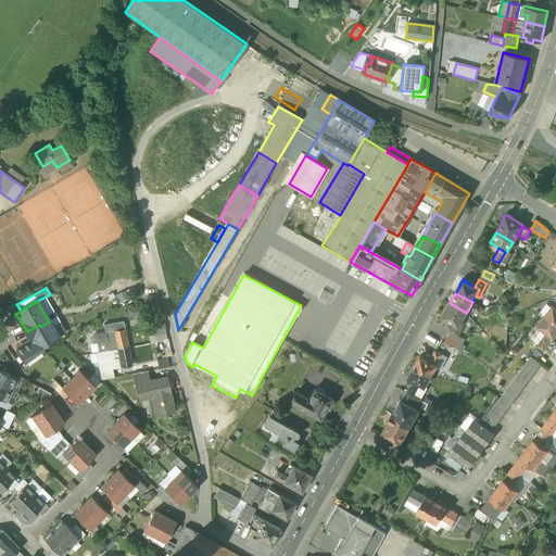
[(482,308),(472,302),(469,308),(479,315),(482,308)]
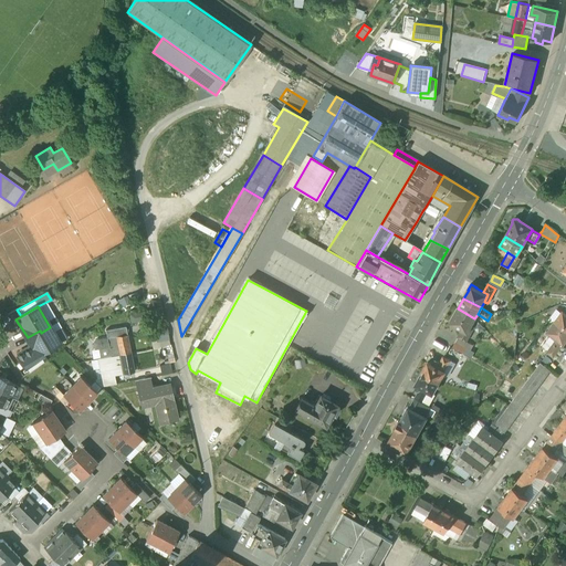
[(474,318),(458,308),(452,317),(449,323),(453,326),(454,325),(462,329),(467,333),(471,325),(474,318)]
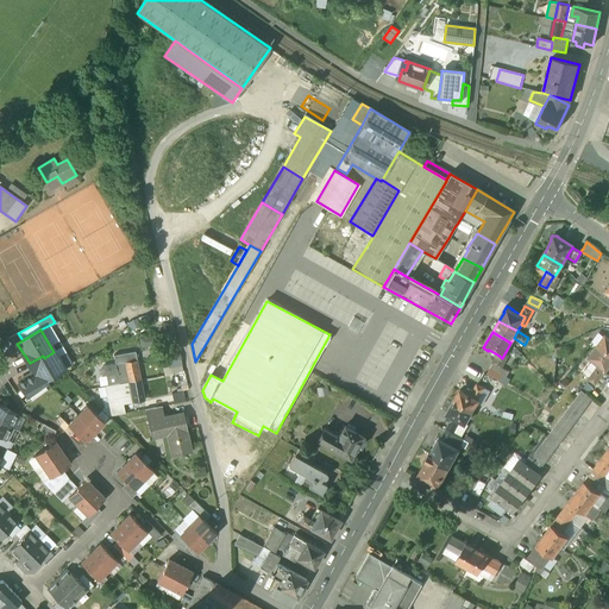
[(608,338),(608,337),(606,336),(597,346),(608,353),(608,338)]
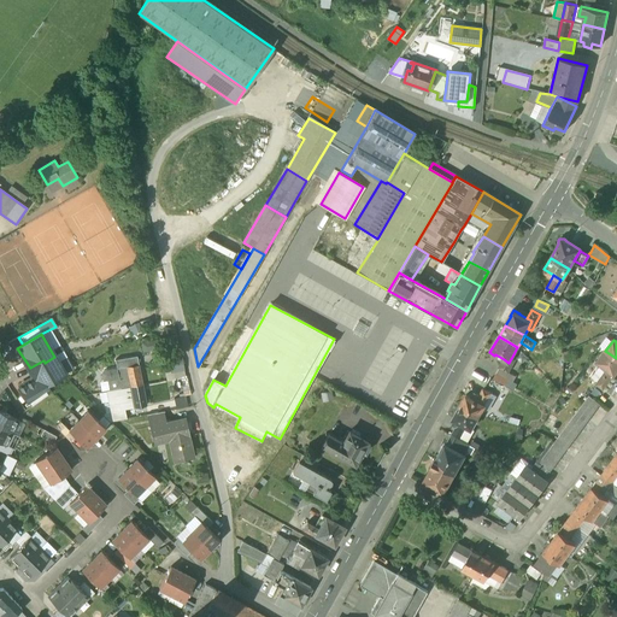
[(616,369),(616,358),(605,351),(597,362),(605,368),(603,371),(605,372),(607,370),(613,375),(616,369)]
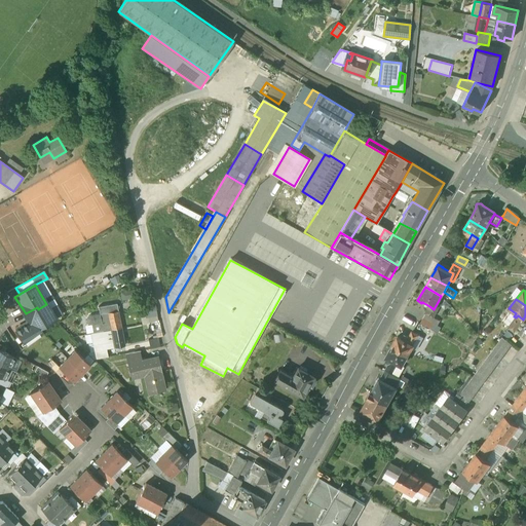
[(434,309),(429,306),(425,313),(433,317),(440,304),(438,302),(434,309)]
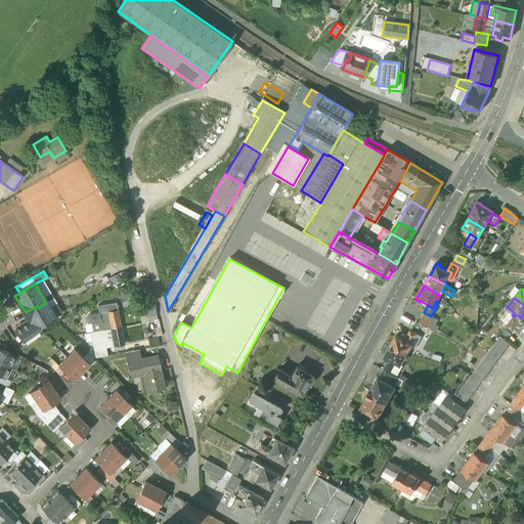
[(38,331),(37,329),(55,317),(50,309),(46,303),(38,308),(37,306),(26,312),(31,321),(15,331),(24,342),(38,331)]
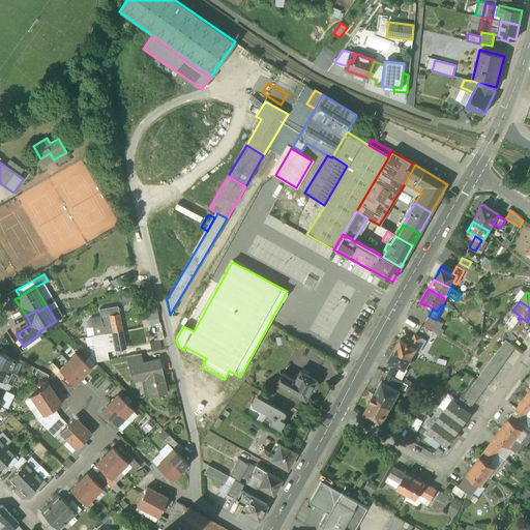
[(118,306),(98,310),(100,317),(91,319),(89,320),(88,322),(87,324),(88,326),(90,327),(93,328),(94,335),(92,336),(92,337),(104,334),(100,318),(119,314),(118,306)]
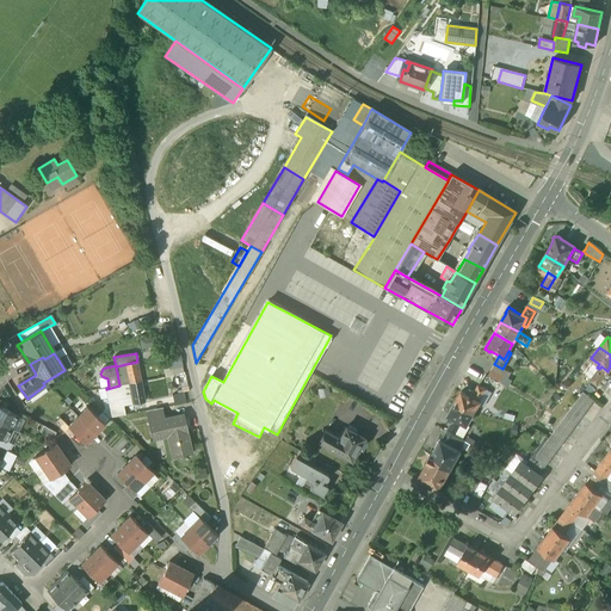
[(59,360),(65,370),(73,365),(67,356),(59,360)]
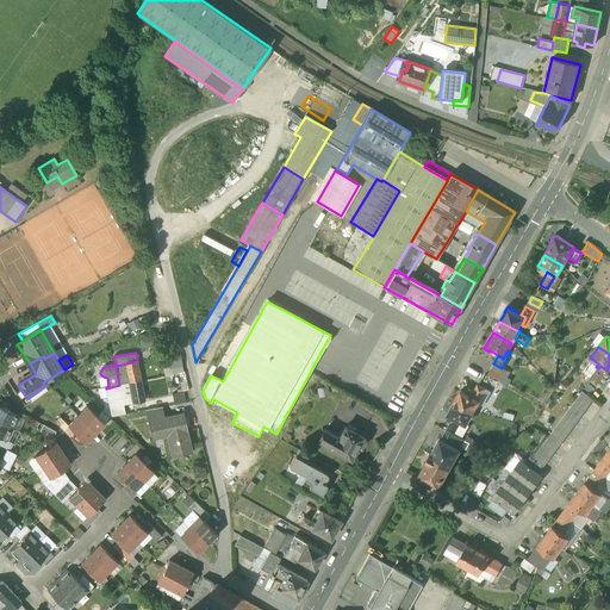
[(180,355),(168,356),(170,368),(182,366),(180,355)]
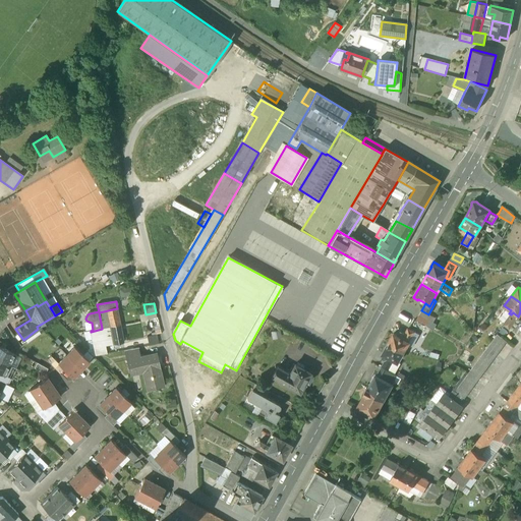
[(117,308),(99,312),(102,329),(110,328),(120,326),(117,308)]
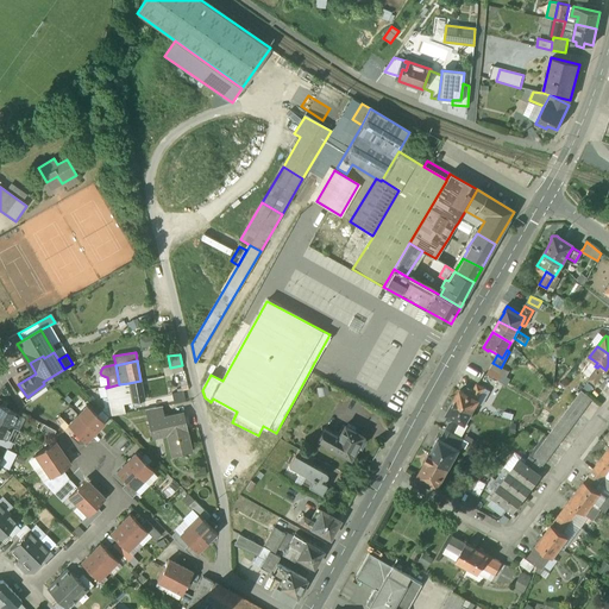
[(597,368),(589,380),(595,384),(606,370),(600,365),(597,368)]
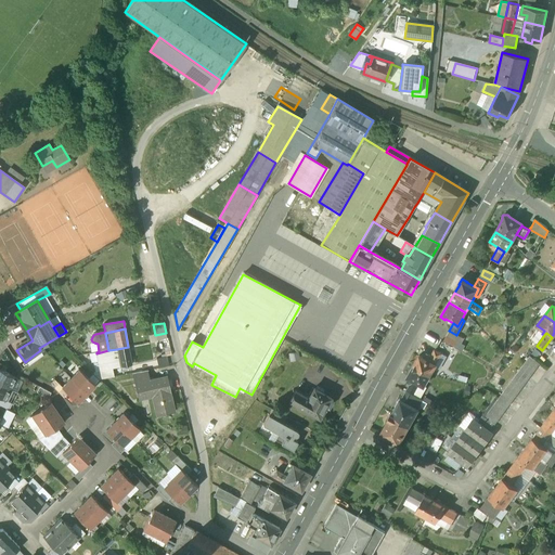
[(457,343),(447,336),(443,341),(454,347),(457,343)]
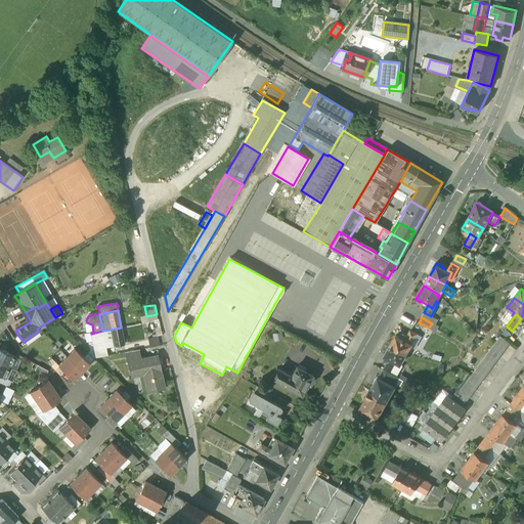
[(121,328),(111,330),(115,348),(125,346),(121,328)]
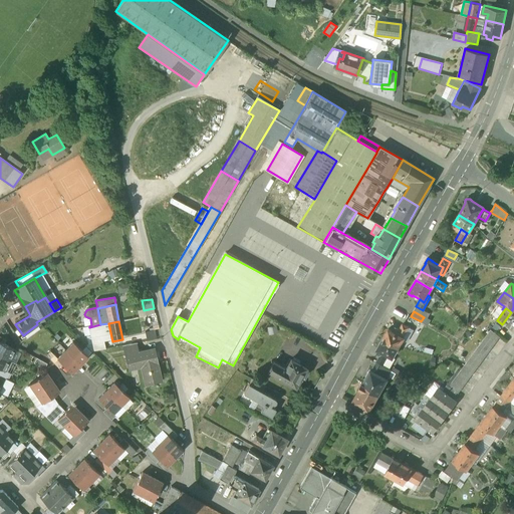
[(100,324),(89,327),(88,327),(92,345),(86,346),(92,352),(105,349),(104,342),(111,340),(111,341),(112,341),(108,323),(100,324)]
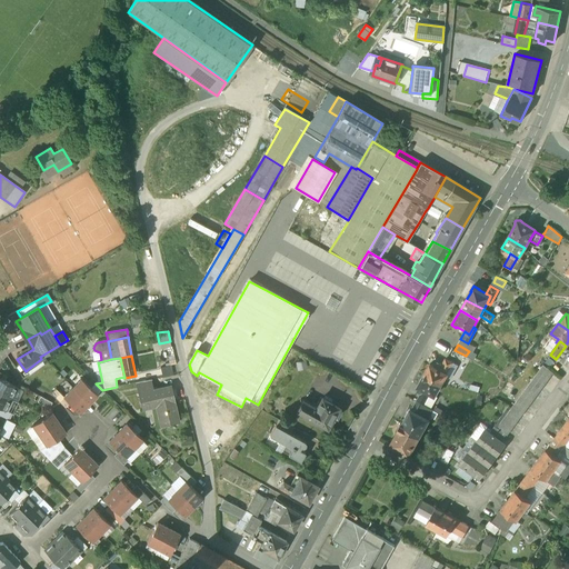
[(45,365),(41,359),(26,371),(29,376),(45,365)]
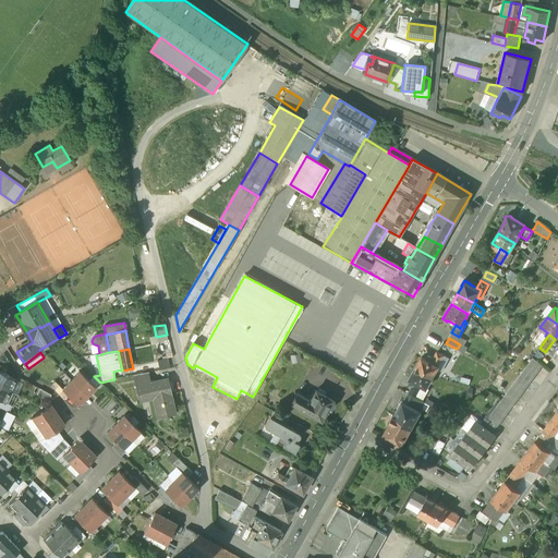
[(437,352),(431,363),(437,367),(444,356),(437,352)]
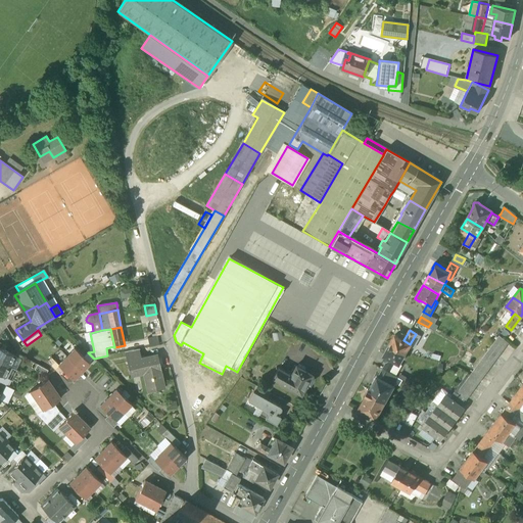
[(403,340),(394,335),(392,340),(391,340),(389,344),(405,353),(411,344),(410,344),(403,340)]
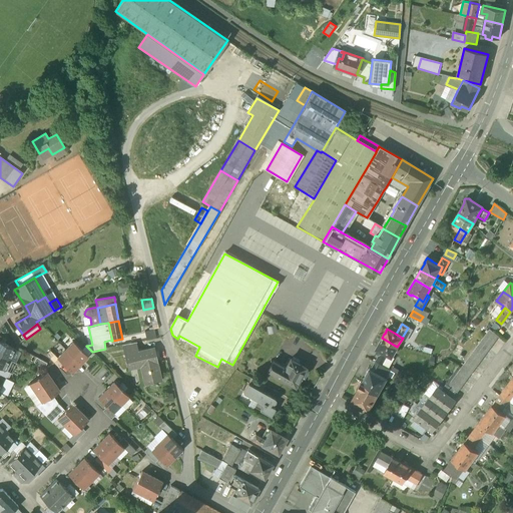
[(490,330),(448,386),(456,392),(457,392),(498,336),(490,330)]
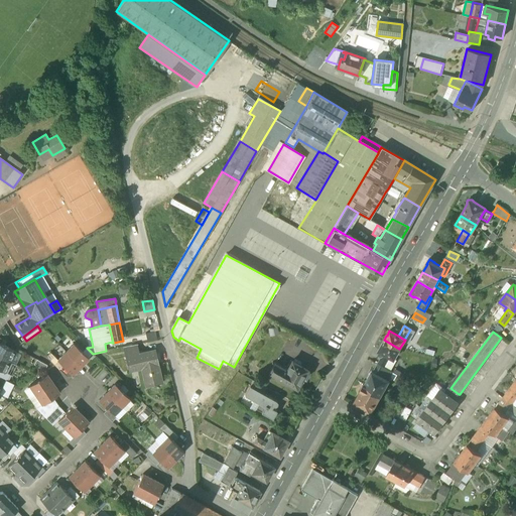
[(399,349),(384,340),(381,346),(378,351),(380,352),(383,354),(390,358),(393,360),(399,349)]
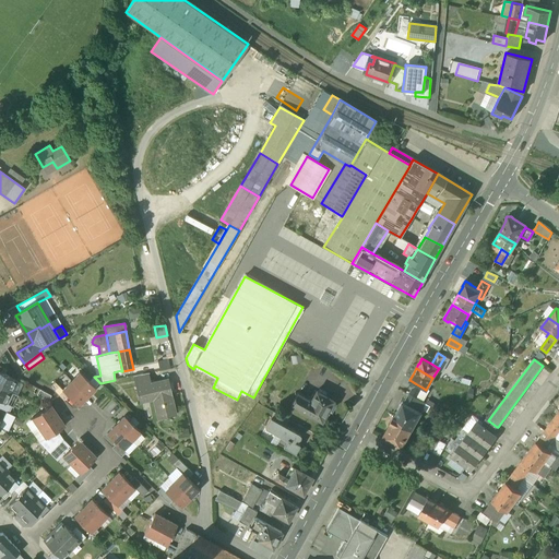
[(16,381),(0,372),(0,387),(11,393),(16,381)]
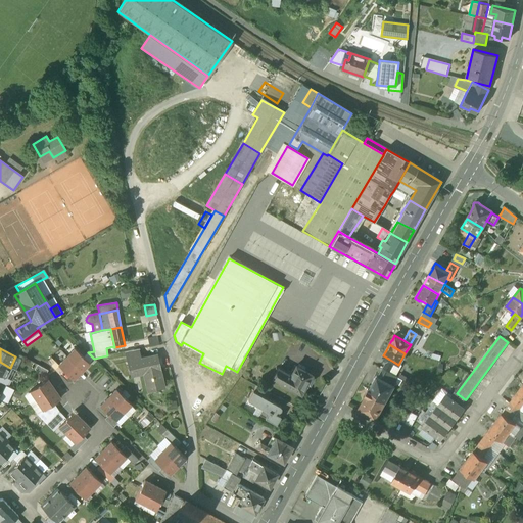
[(90,363),(75,348),(66,357),(82,371),(90,363)]
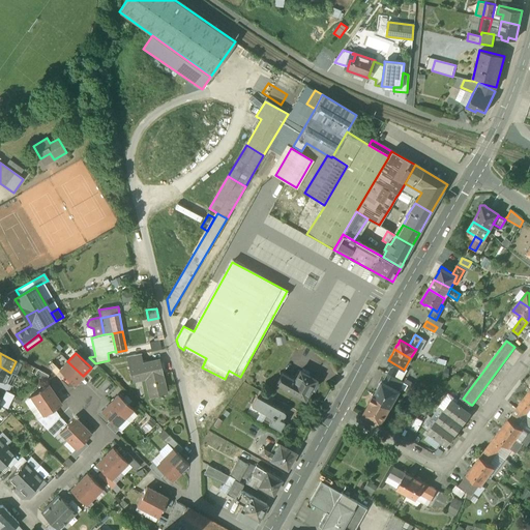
[(141,355),(126,357),(128,366),(139,363),(140,366),(142,365),(142,364),(143,364),(141,355)]
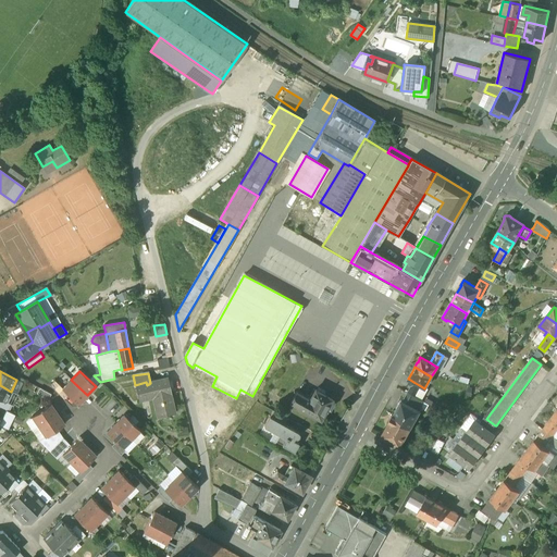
[(146,382),(135,385),(138,401),(152,398),(158,418),(174,415),(170,395),(171,394),(171,393),(170,393),(166,380),(168,380),(168,379),(150,383),(149,383),(149,384),(147,385),(146,382)]
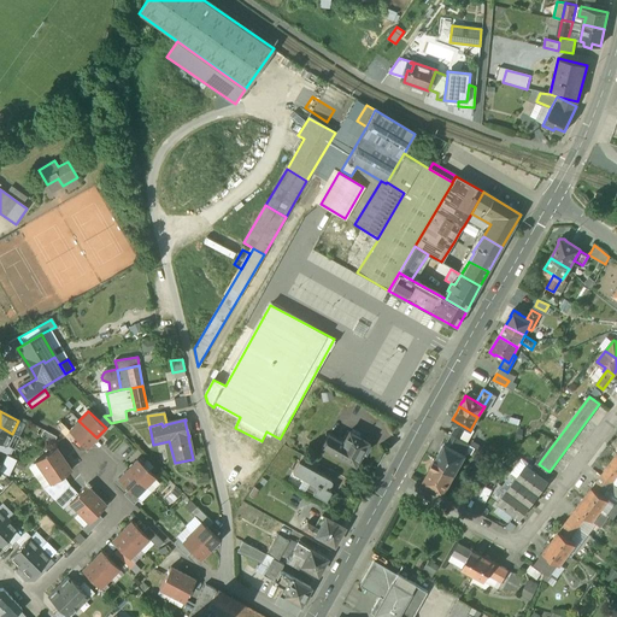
[(69,430),(69,432),(76,438),(87,448),(97,438),(78,421),(69,430)]
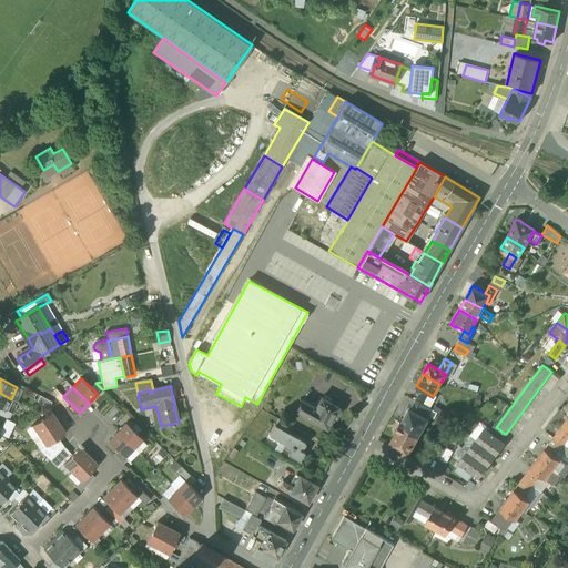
[(63,396),(56,388),(51,394),(64,407),(70,403),(63,397),(63,396)]
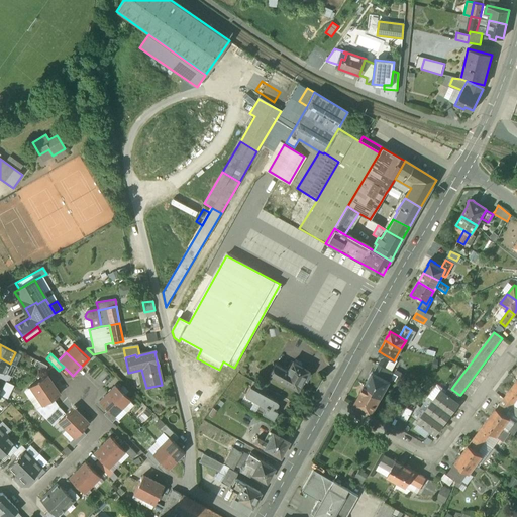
[(391,358),(384,354),(382,358),(379,365),(385,368),(391,358)]
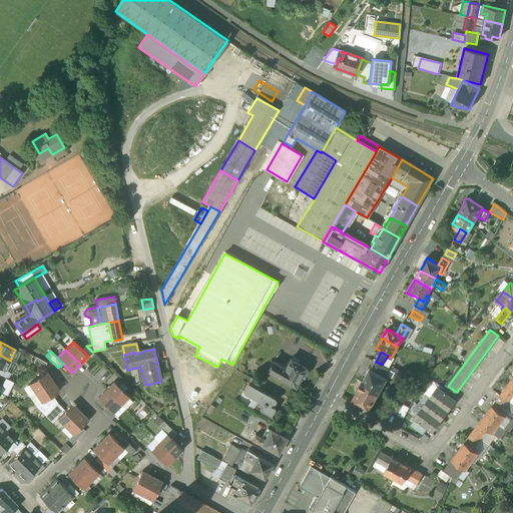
[(10,361),(0,355),(0,369),(5,372),(10,361)]
